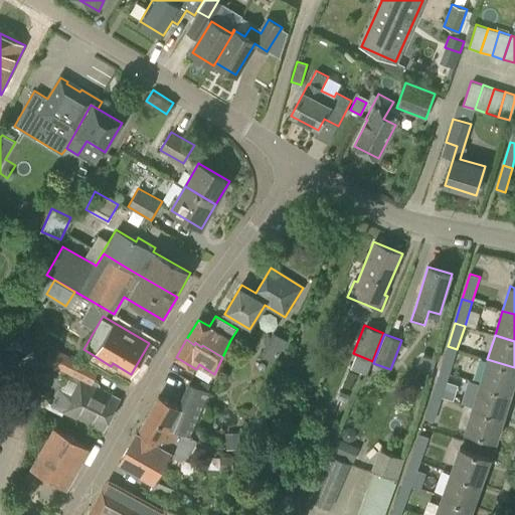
[(450,373),(457,349),(448,346),(440,370),(450,373)]
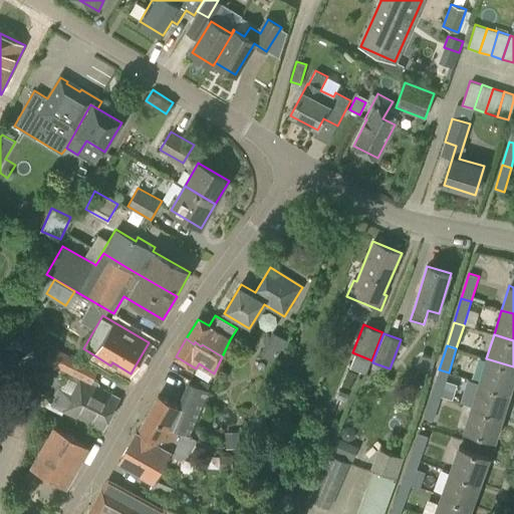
[(119,398),(69,372),(75,358),(51,346),(44,360),(63,370),(61,374),(78,382),(72,394),(59,388),(50,405),(63,411),(102,431),(119,398)]
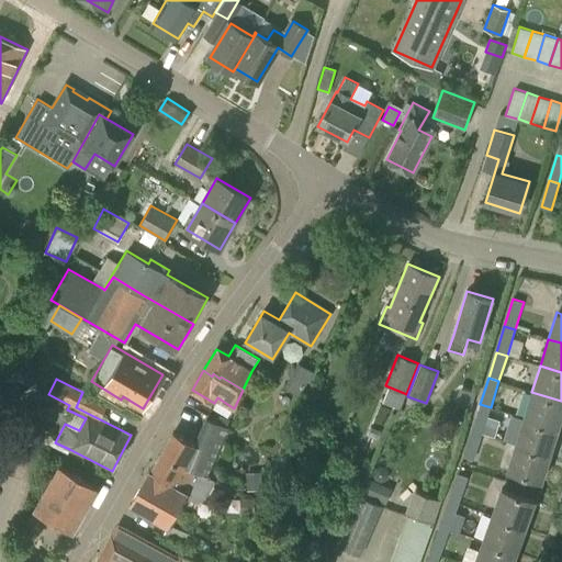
[(558,429),(561,415),(561,401),(531,392),(524,418),(558,429)]
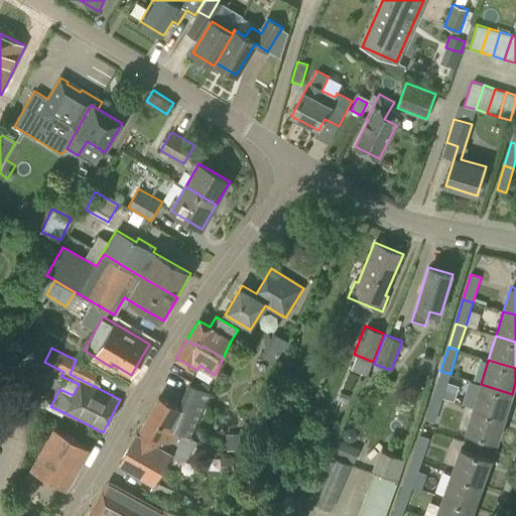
[(442,398),(450,374),(440,371),(433,395),(442,398)]
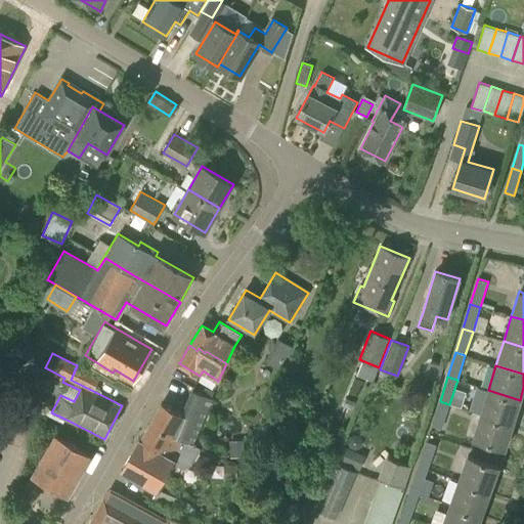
[(192,445),(212,398),(192,390),(182,413),(162,402),(122,470),(156,490),(172,463),(180,467),(191,465),(200,448),(192,445)]
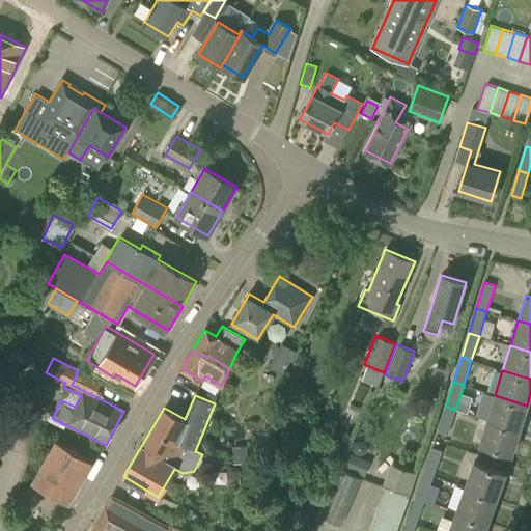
[(520,430),(527,406),(495,395),(487,420),(520,430)]
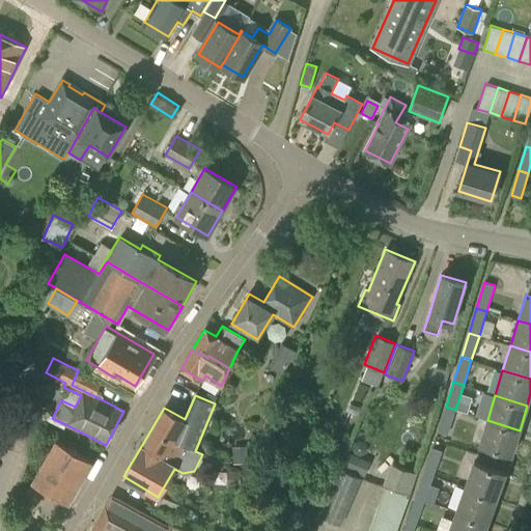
[(448,436),(455,410),(446,407),(438,431),(448,436)]
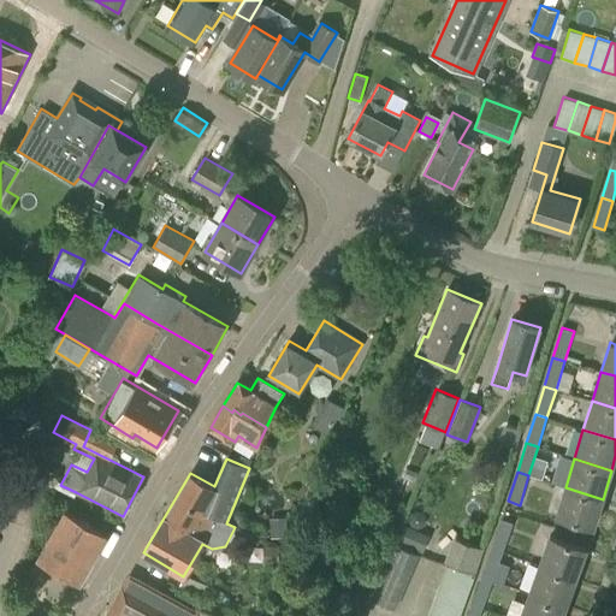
[(593,528),(603,499),(566,487),(556,516),(593,528)]
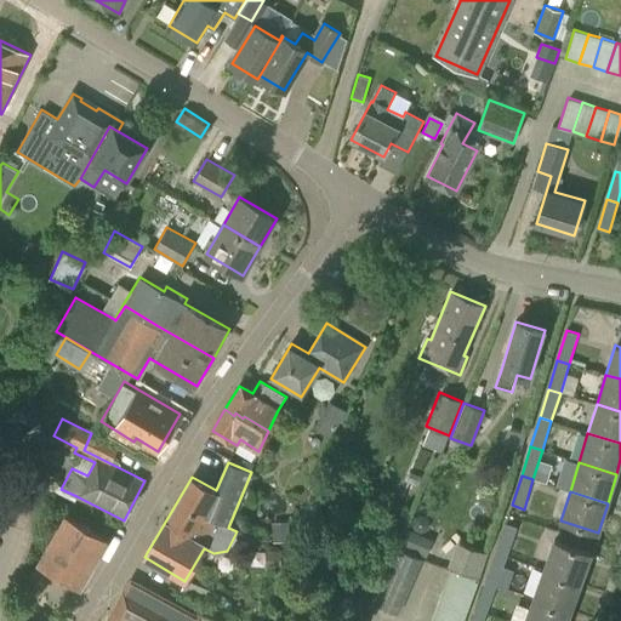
[(83,590),(110,539),(64,513),(35,564),(83,590)]
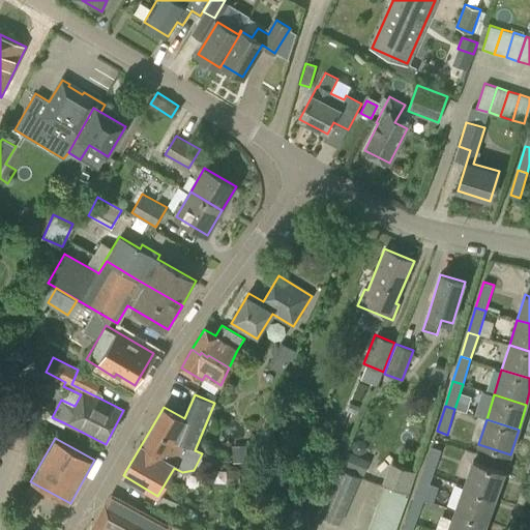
[(354,451),(359,454),(364,452),(367,446),(364,441),(359,439),(354,441),(352,446),(354,451)]
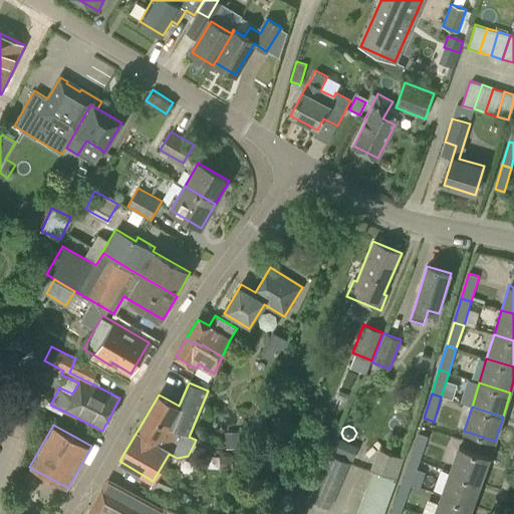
[(410,457),(419,460),(428,436),(419,433),(410,457)]
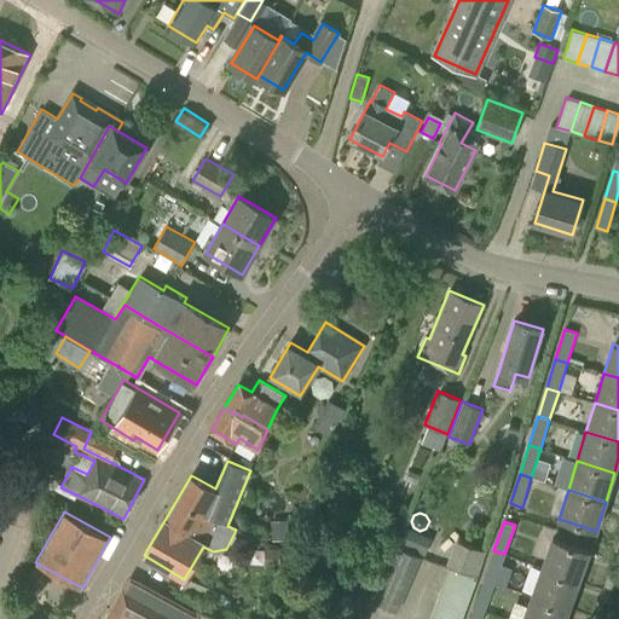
[(424,555),(432,538),(408,527),(400,544),(424,555)]
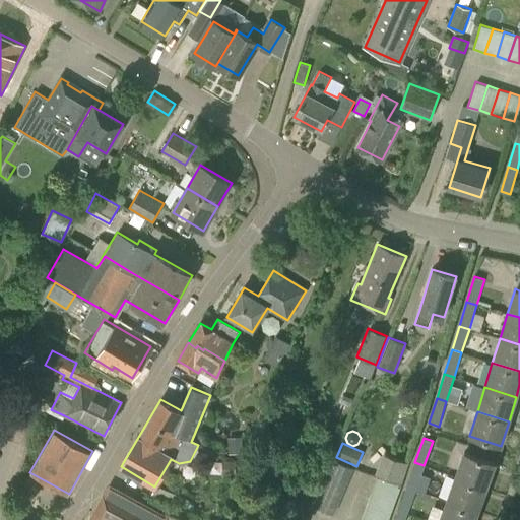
[(456,476),(486,488),(495,463),(464,453),(456,476)]
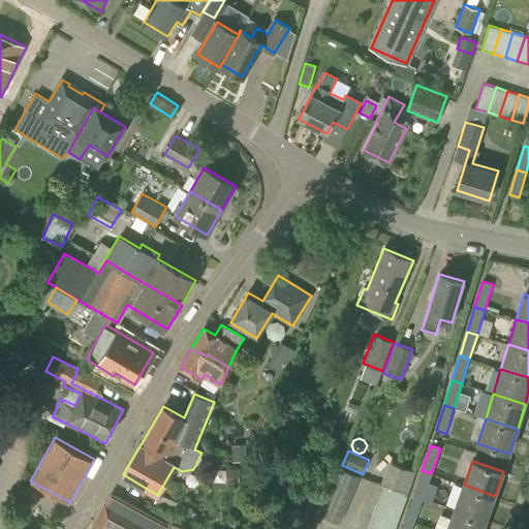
[(394,464),(386,485),(409,493),(416,472),(414,471),(394,464)]
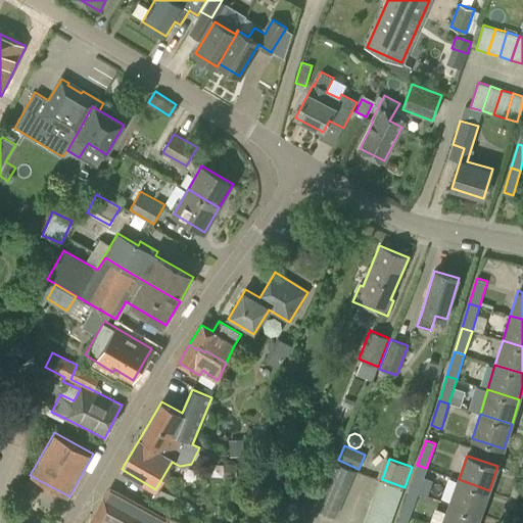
[(335,517),(355,471),(335,462),(332,461),(313,507),(335,517)]
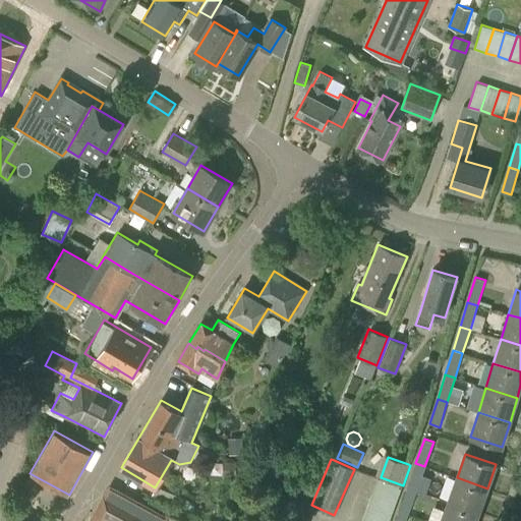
[(416,490),(424,466),(415,463),(407,486),(416,490)]
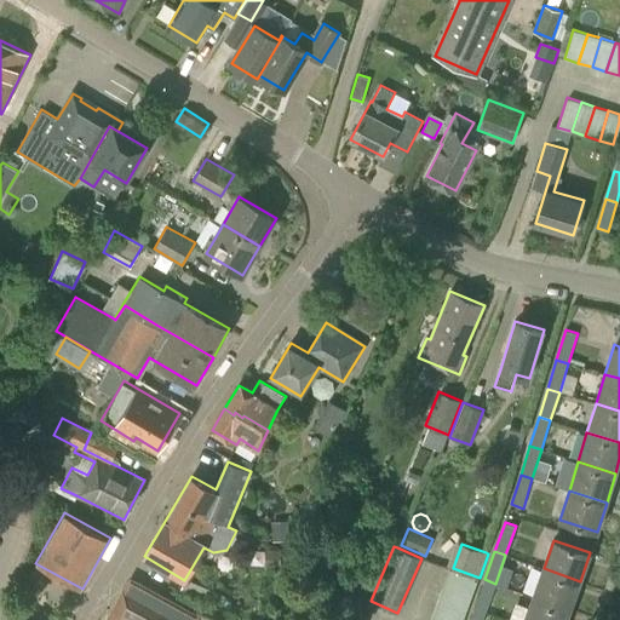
[(477,579),(449,568),(443,583),(472,592),(477,579)]
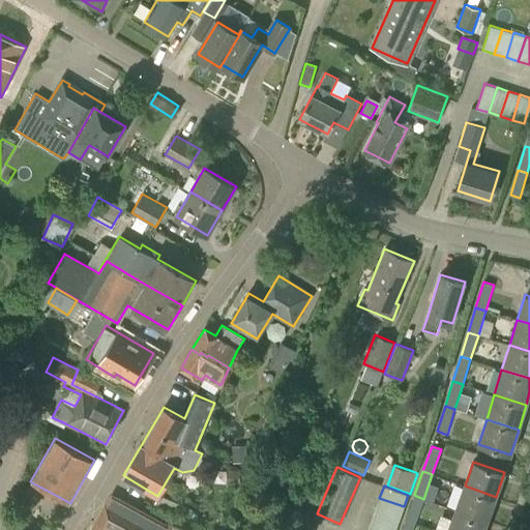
[(487,521),(496,497),(465,486),(455,510),(487,521)]
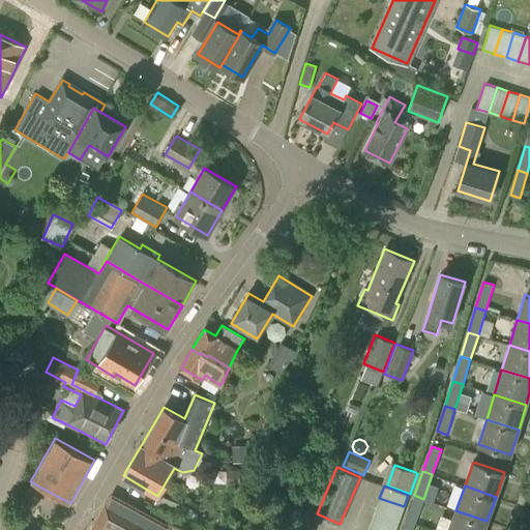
[(167,529),(170,525),(112,493),(90,529),(167,529)]
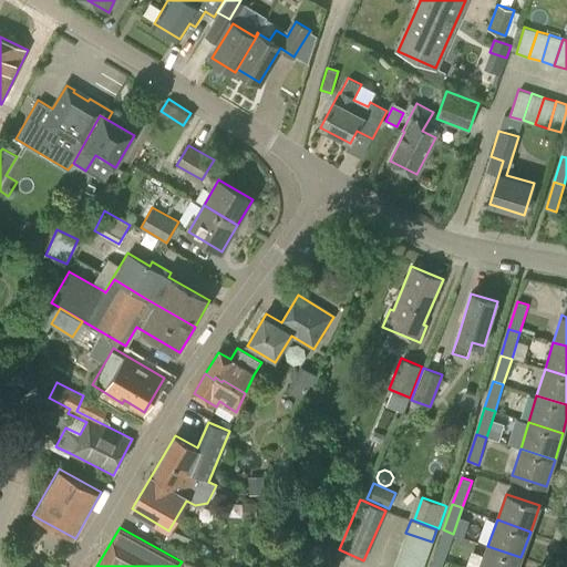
[(443,559),(453,534),(443,529),(433,556),(443,559)]
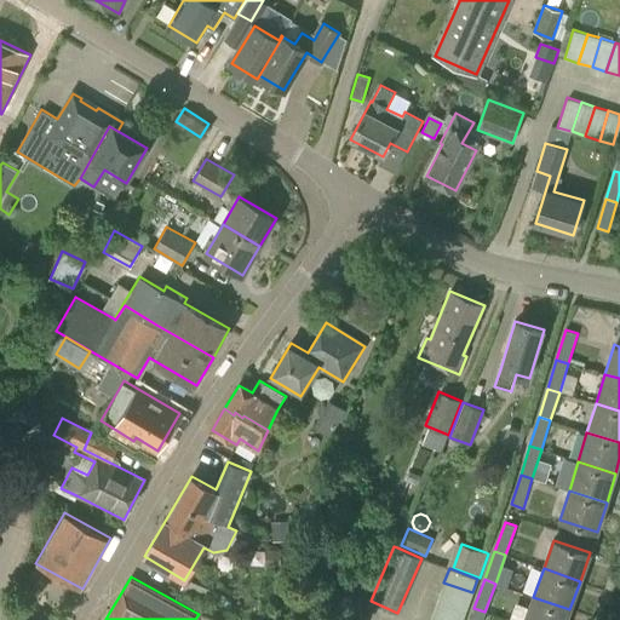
[(472,592),(443,583),(438,596),(468,607),(472,592)]
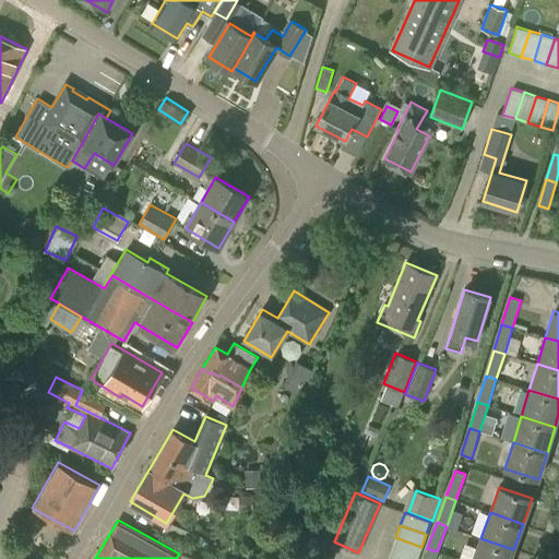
[(421,547),(395,537),(391,549),(417,558),(421,547)]
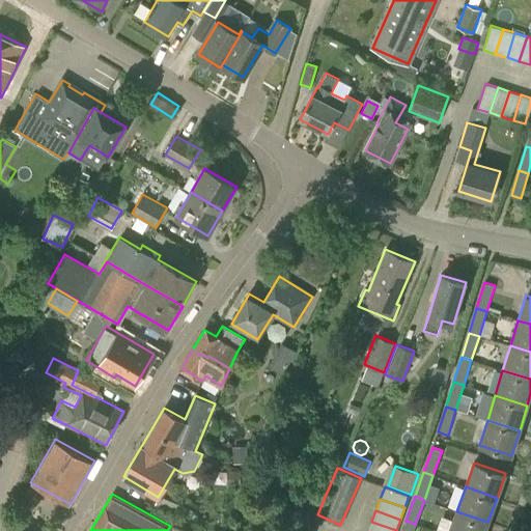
[(484,530),(487,522),(456,511),(449,530),(484,530)]
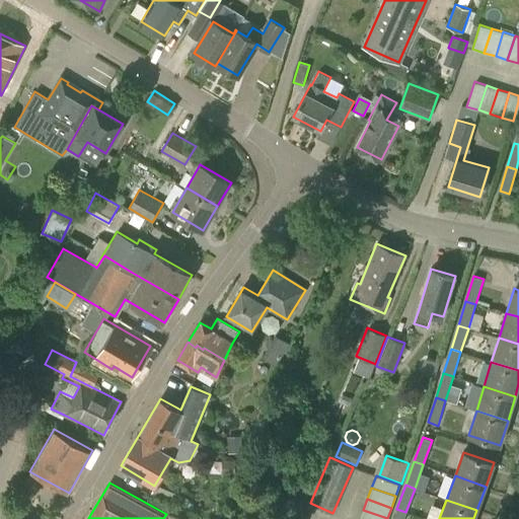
[(402,518),(405,512),(396,509),(392,518),(402,518)]
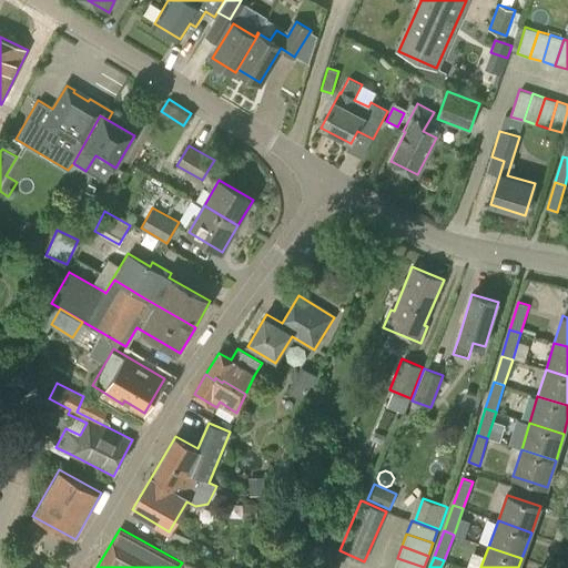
[(424,567),(397,558),(394,567),(424,567)]
